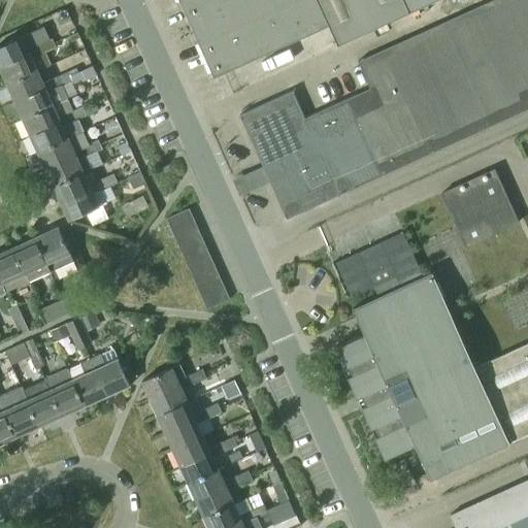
[(178,0),(213,77),(330,25),(318,0),(178,0)]
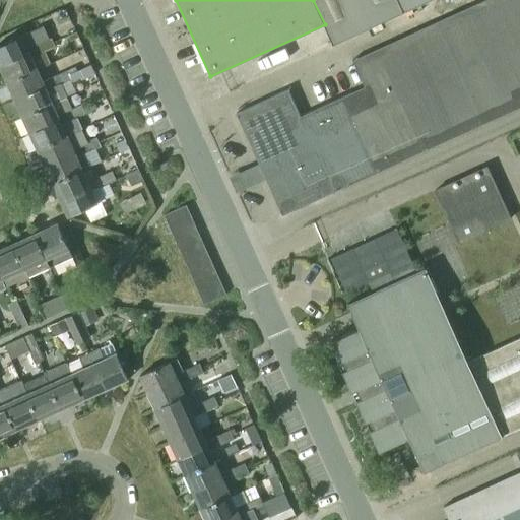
[(519,0),(488,0),(352,61),(365,87),(301,117),(288,90),(237,114),(282,215),(519,108),(519,0)]
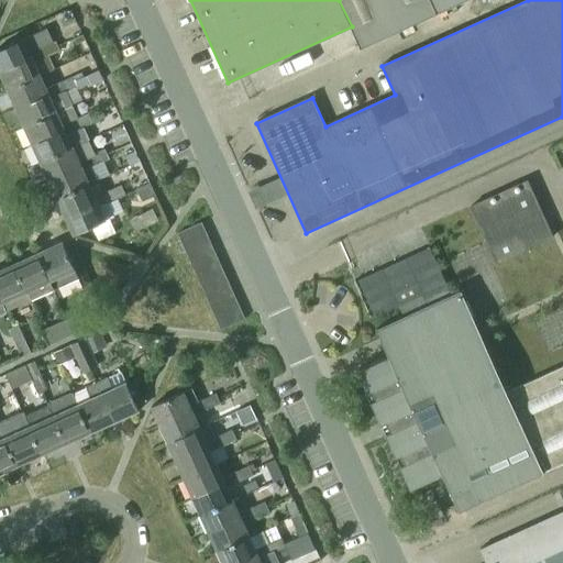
[(464,0),(339,0),(352,26),(361,47),(437,12),(464,0)]
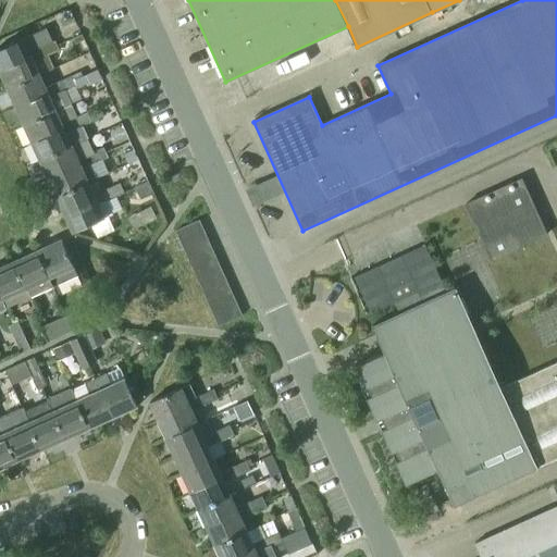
[(46,51),(48,57),(59,51),(54,41),(52,42),(47,28),(0,49),(0,72),(32,58),(29,52),(40,48),(42,52),(46,51)]
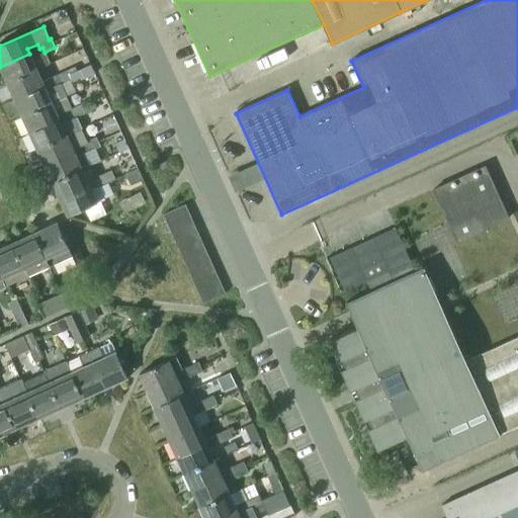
[(37,45),(27,49),(29,54),(0,67),(8,84),(37,70),(31,58),(45,53),(42,48),(39,49),(37,45)]
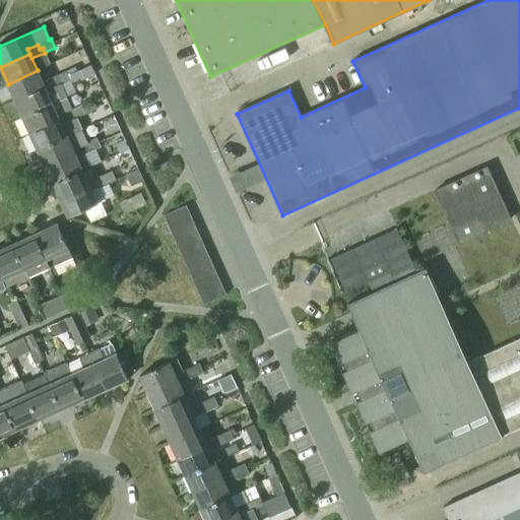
[(90,66),(79,71),(81,76),(83,80),(94,75),(90,66)]
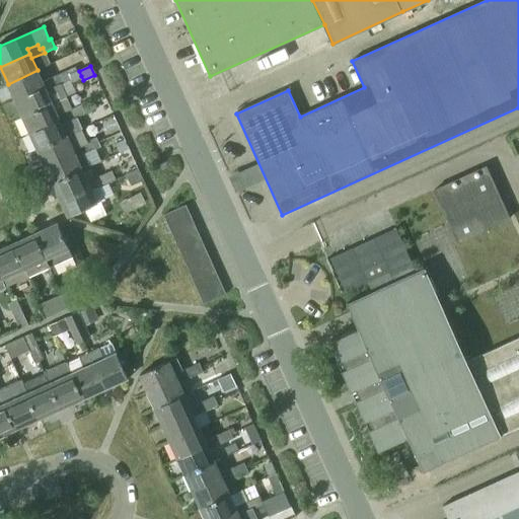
[(43,82),(38,70),(8,84),(15,100),(45,86),(43,82)]
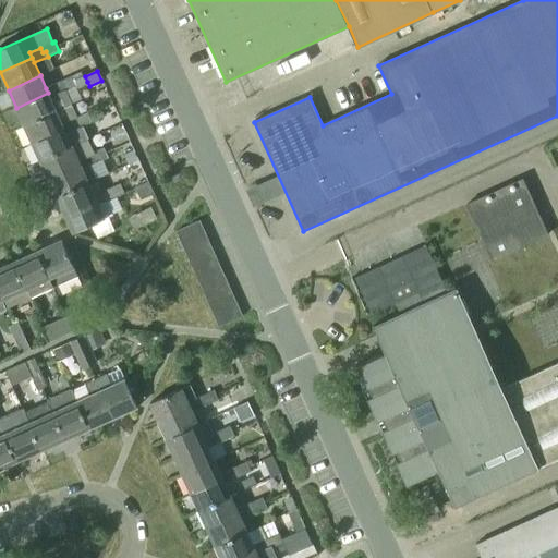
[(71,76),(57,83),(59,88),(62,87),(64,92),(75,86),(71,76)]
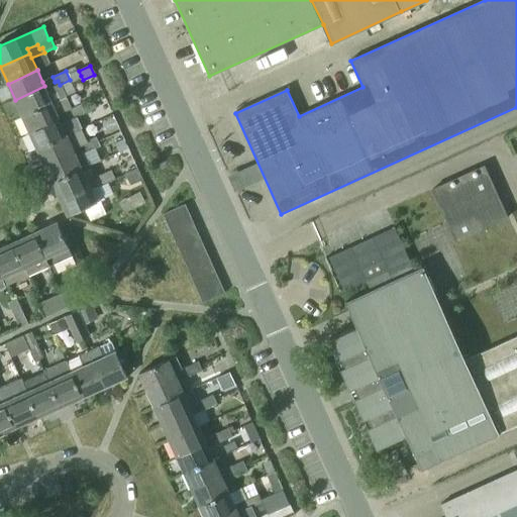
[(70,80),(70,81),(81,76),(79,71),(68,76),(70,80)]
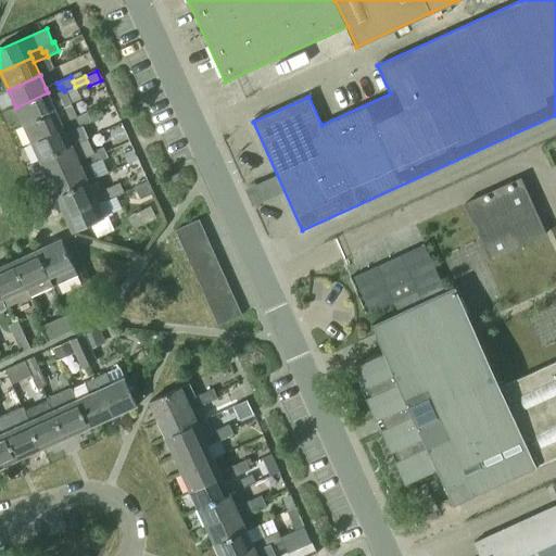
[(57,83),(46,88),(48,92),(16,108),(24,126),(71,104),(64,91),(62,87),(59,88),(57,83)]
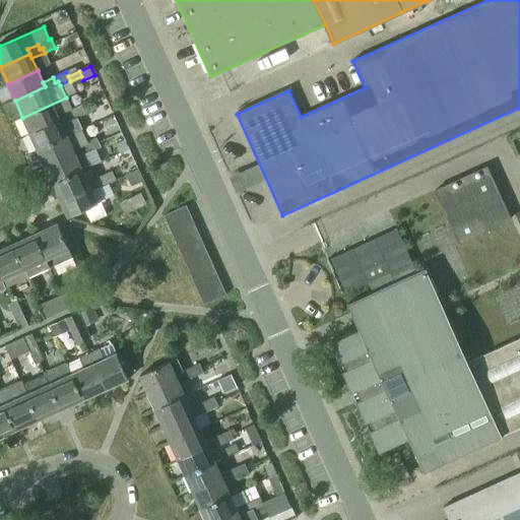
[(71,109),(66,98),(22,118),(30,134),(60,120),(58,116),(68,111),(70,115),(73,114),(75,119),(76,119),(85,114),(83,110),(81,105),(71,109)]
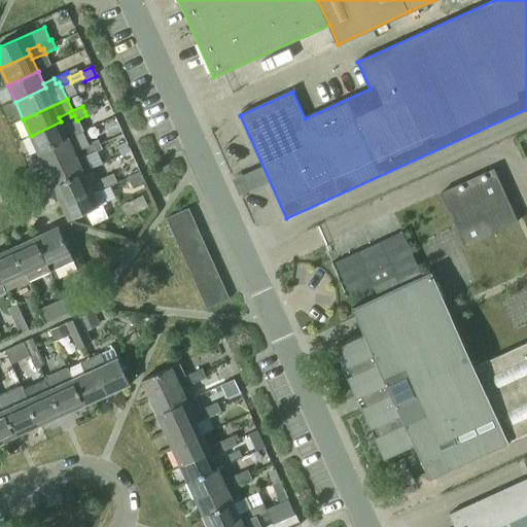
[(84,111),(86,115),(98,110),(96,106),(84,111)]
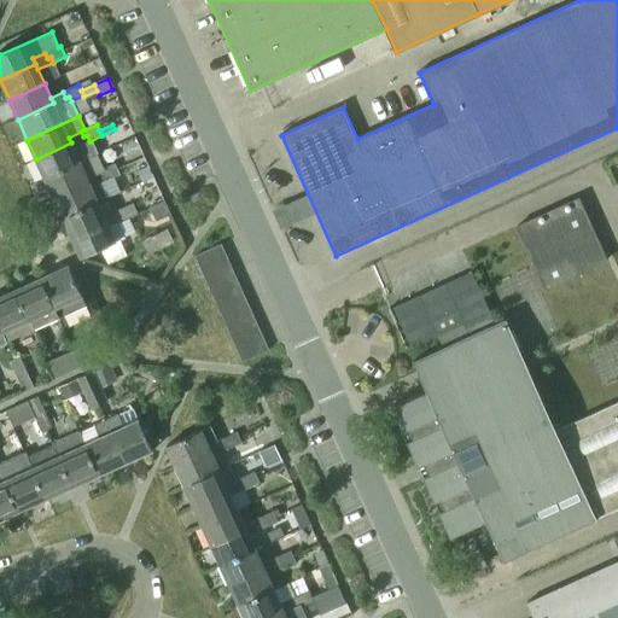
[(97,155),(91,141),(89,141),(87,135),(83,136),(81,132),(69,138),(71,143),(36,159),(45,179),(97,155)]
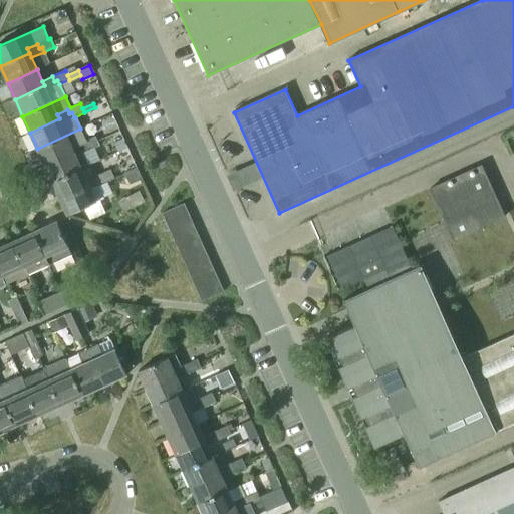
[(86,140),(80,129),(37,149),(45,166),(74,152),(72,147),(82,142),(84,147),(87,146),(89,151),(99,146),(95,136),(86,140)]
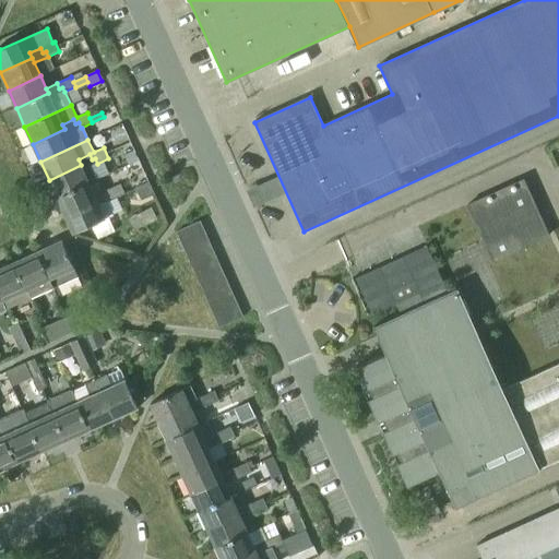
[(129,164),(138,161),(133,150),(125,154),(129,164)]
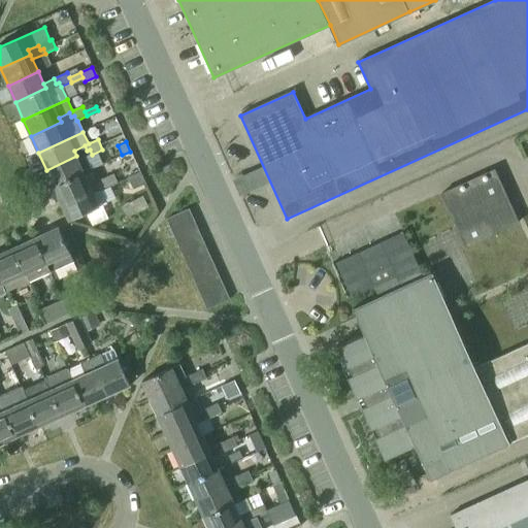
[(85,145),(74,151),(76,156),(46,170),(54,187),(92,169),(86,157),(92,155),(90,150),(87,151),(85,145)]
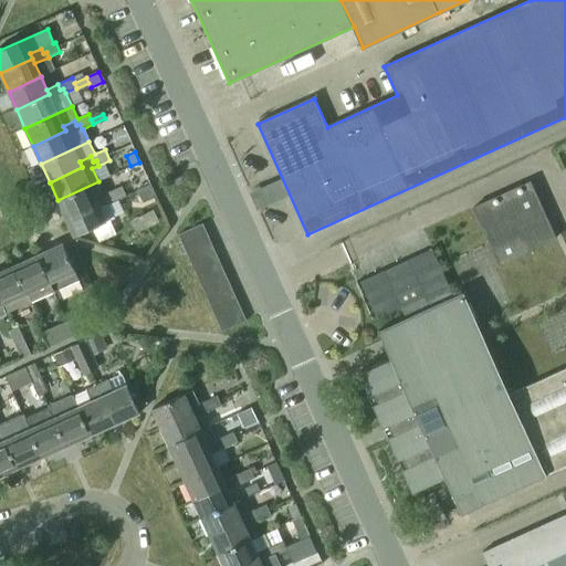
[(113,175),(98,181),(58,200),(66,219),(98,203),(96,198),(104,195),(107,192),(118,188),(113,175)]
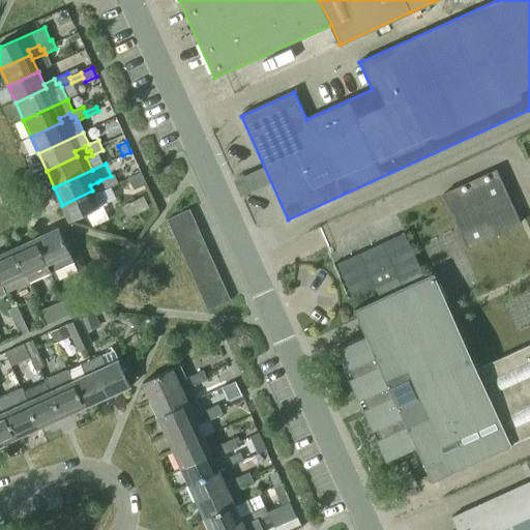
[(443,195),(467,247),(520,224),(496,171),(443,195)]
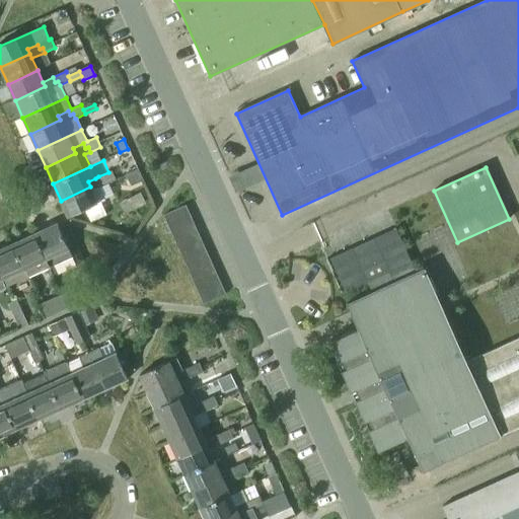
[(112,170),(108,172),(98,176),(100,181),(103,180),(105,186),(117,180),(112,170)]
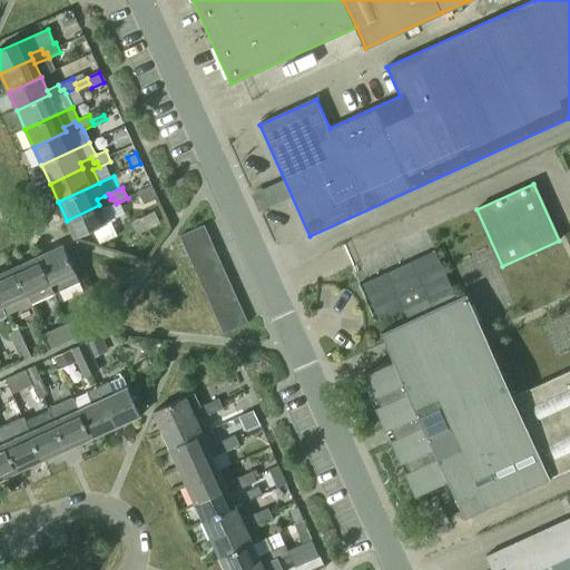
[(150,188),(138,195),(143,205),(156,199),(150,188)]
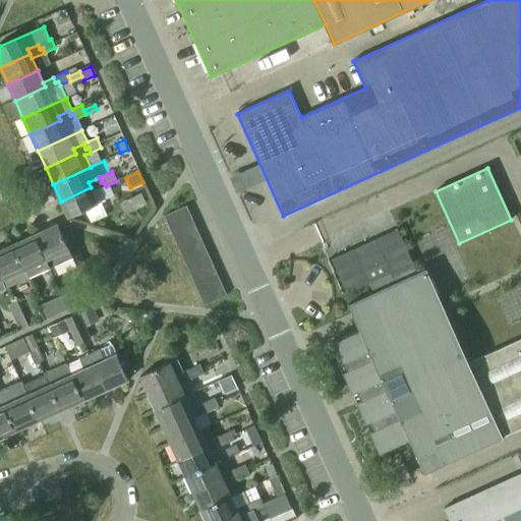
[(91,187),(61,201),(69,218),(106,201),(101,188),(106,186),(104,181),(101,182),(99,177),(96,179),(89,182),(91,187)]
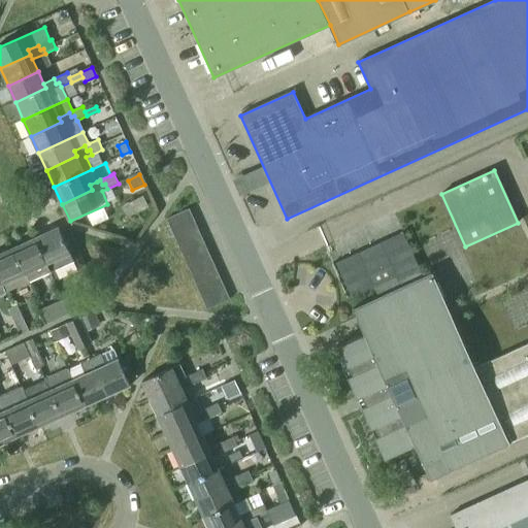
[(170,230),(194,220),(189,208),(165,219),(170,230)]
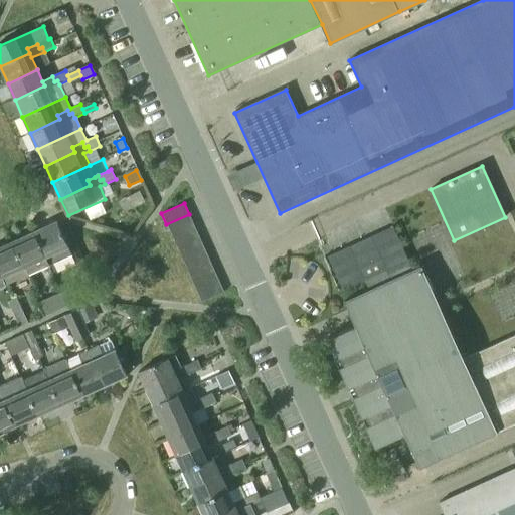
[(194,225),(189,214),(166,224),(171,235),(194,225)]
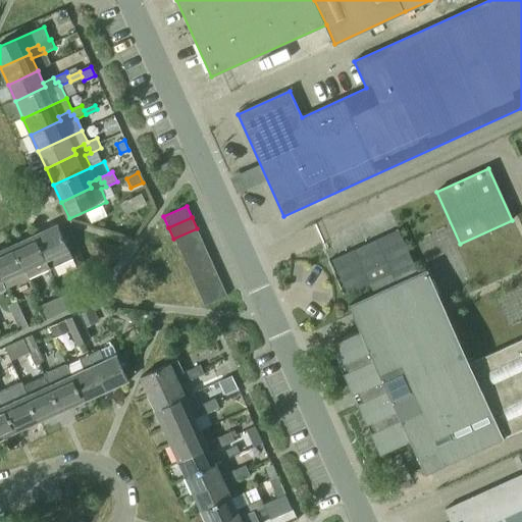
[(57,226),(34,237),(49,270),(72,259),(57,226)]
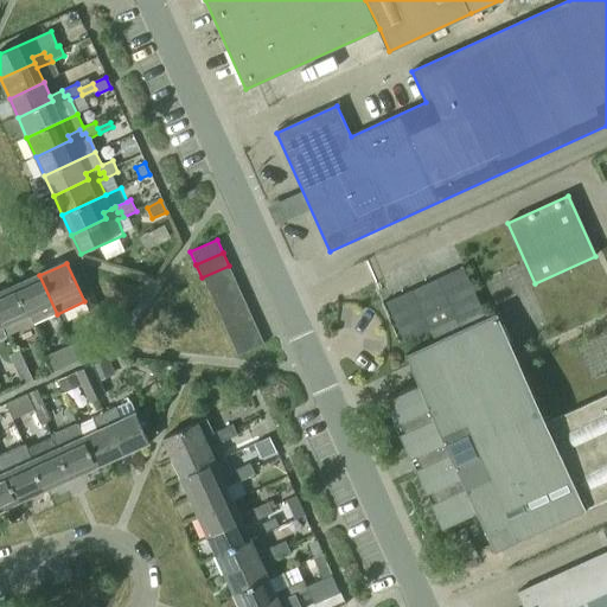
[(235,279),(229,266),(202,278),(208,291),(235,279)]
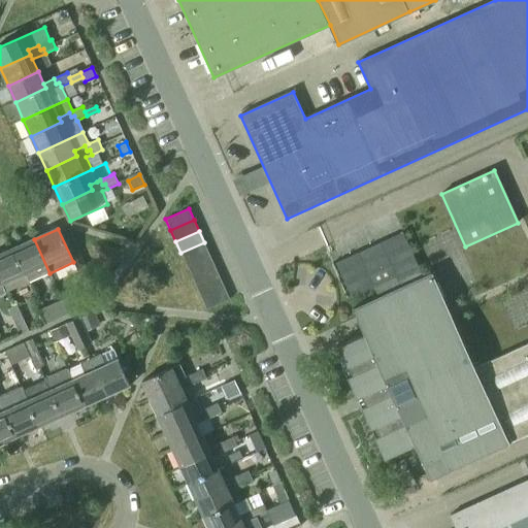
[(432,480),(527,434),(527,342),(474,366),(433,274),(425,278),(404,233),(337,263),(352,297),(374,288),(380,298),(354,310),(364,335),(334,349),(385,461),(417,446),(432,480)]
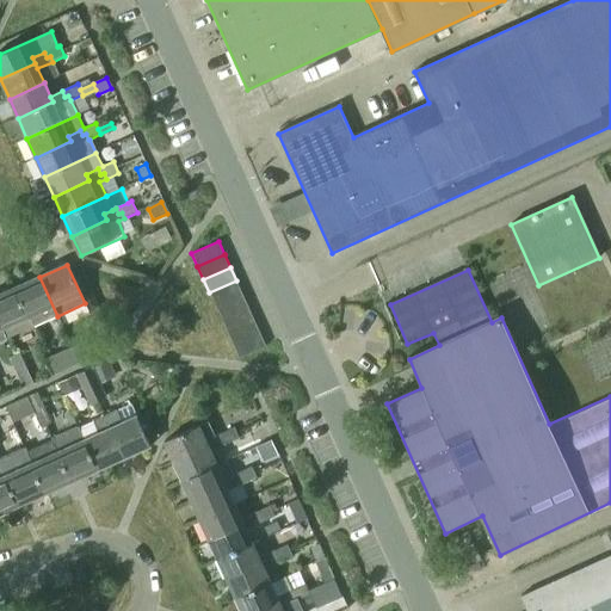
[(39,277),(14,289),(32,328),(57,316),(39,277)]
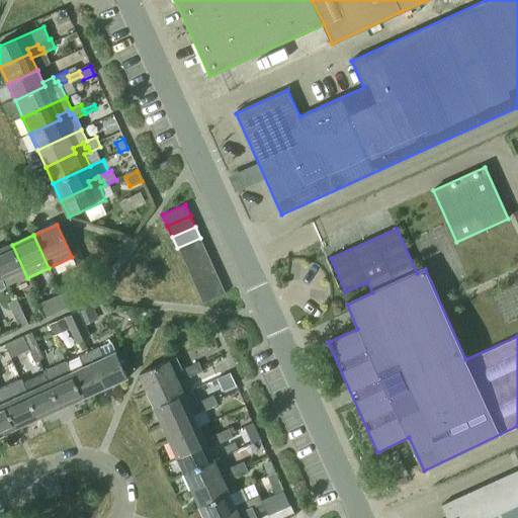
[(200,238),(177,248),(182,259),(205,249),(200,238)]
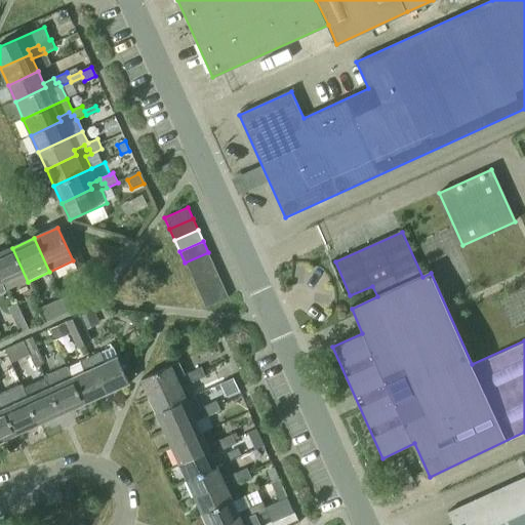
[(28,282),(12,248),(0,252),(0,280),(5,292),(28,282)]
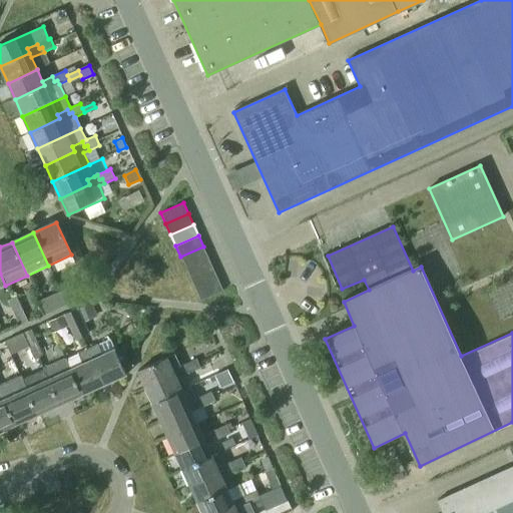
[(203,246),(180,257),(185,268),(208,258),(203,246)]
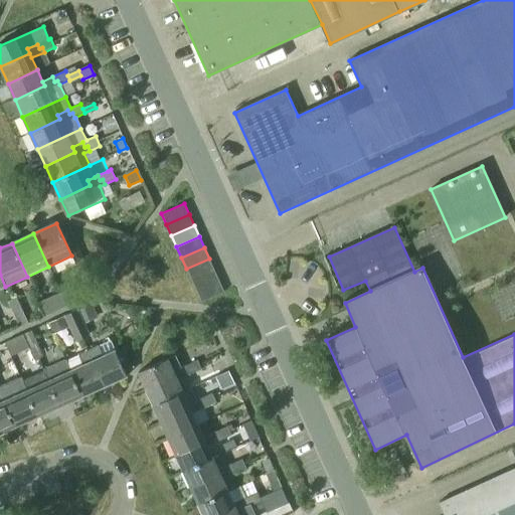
[(209,259),(186,269),(191,280),(214,270),(209,259)]
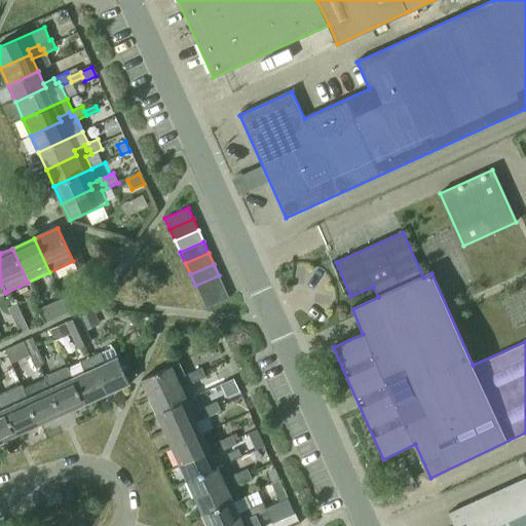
[(219,275),(195,286),(200,297),(224,287),(219,275)]
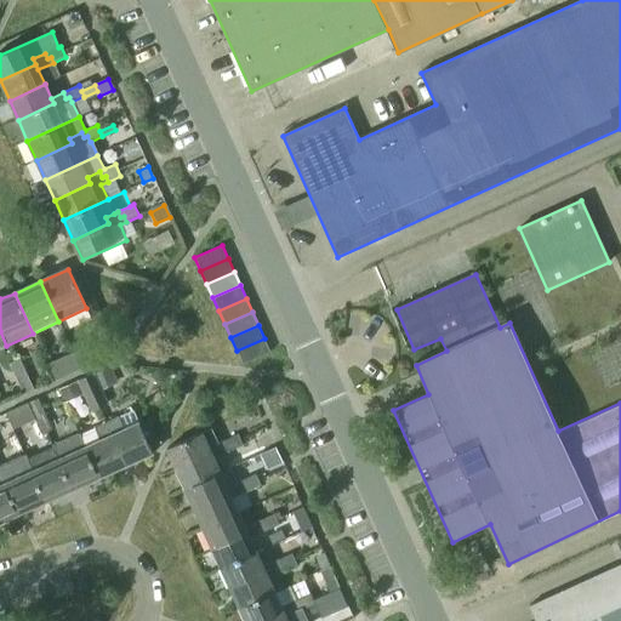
[(271,352),(265,339),(237,351),(243,364),(271,352)]
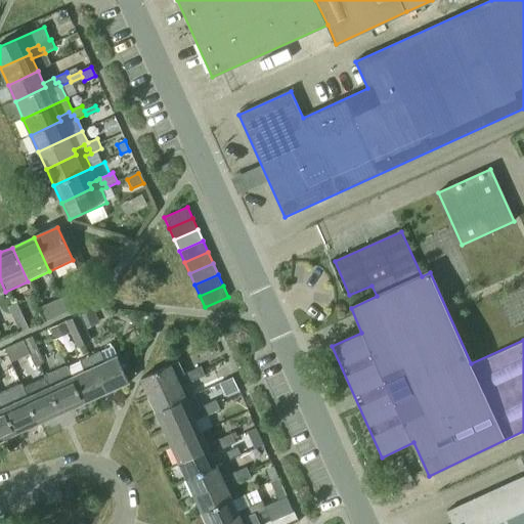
[(61,298),(69,312),(91,302),(84,288),(61,298)]
